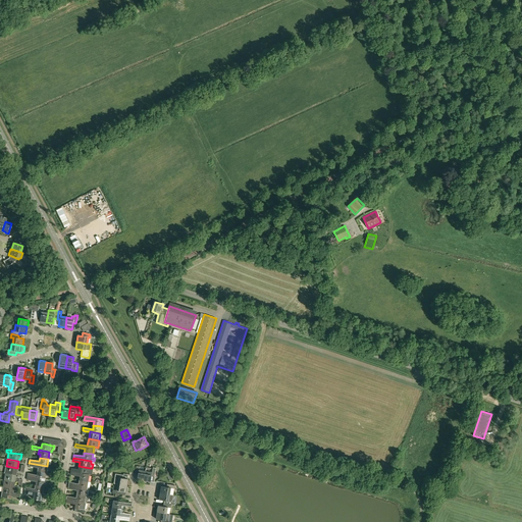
[(38,471),(46,473),(47,466),(29,463),(29,466),(38,468),(38,471)]
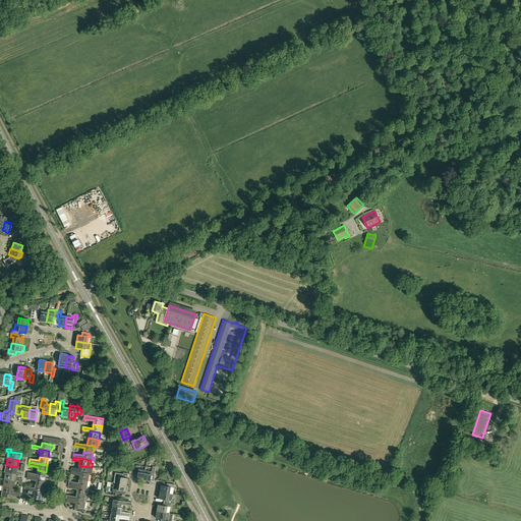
[(4,472),(5,472),(16,474),(17,467),(6,465),(5,465),(4,472)]
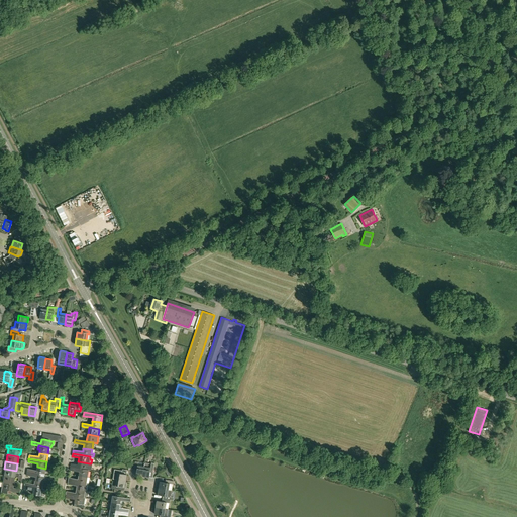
[(91,463),(89,463),(78,461),(78,463),(77,463),(77,466),(71,464),(71,468),(90,471),(91,471),(92,463),(91,463)]
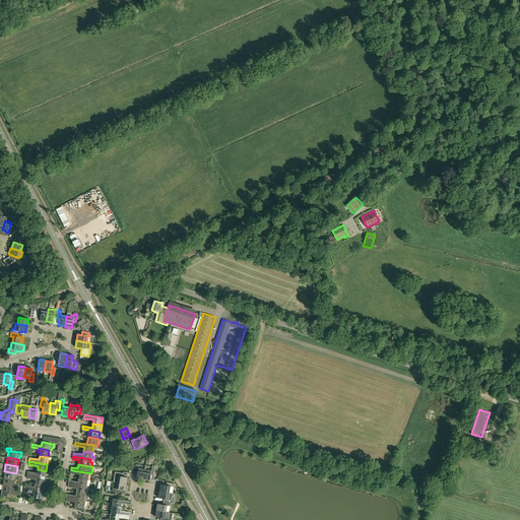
[(136,464),(134,472),(137,472),(136,477),(143,478),(145,469),(143,469),(143,465),(136,464)]
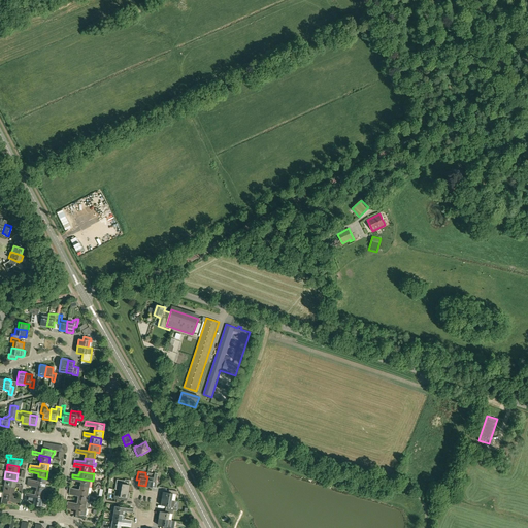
[(145,486),(153,488),(153,482),(156,483),(158,473),(155,473),(155,474),(147,472),(147,476),(145,486)]
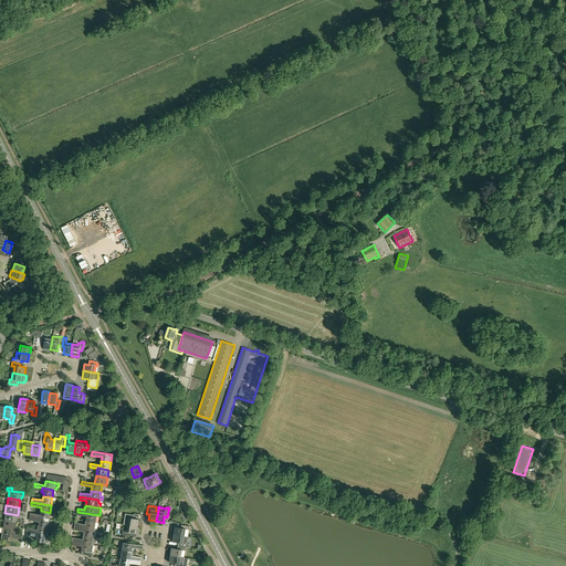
[(49,520),(50,513),(41,511),(40,515),(30,513),(29,517),(49,520)]
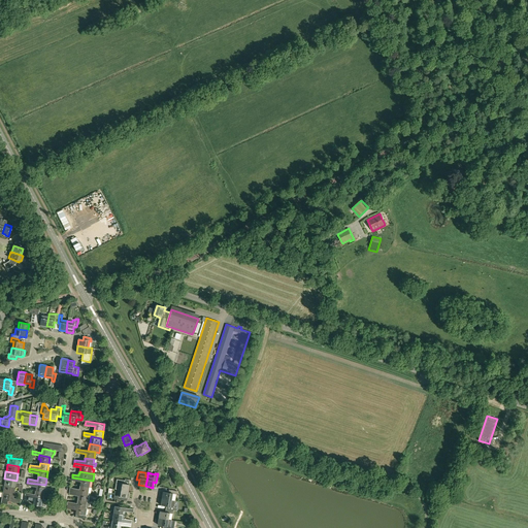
[(80,483),(80,486),(89,488),(90,482),(93,482),(93,481),(92,481),(72,477),(71,481),(80,483)]
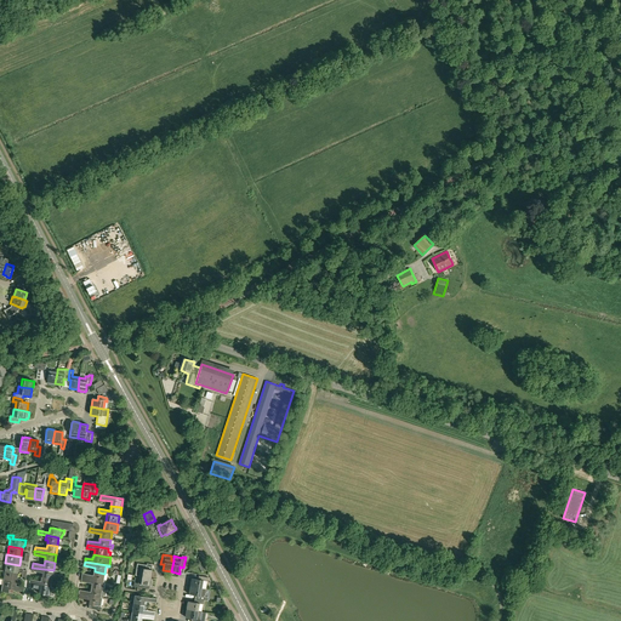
[(18,574),(23,574),(27,575),(27,571),(23,570),(22,569),(20,569),(20,568),(20,565),(6,563),(5,571),(18,574)]
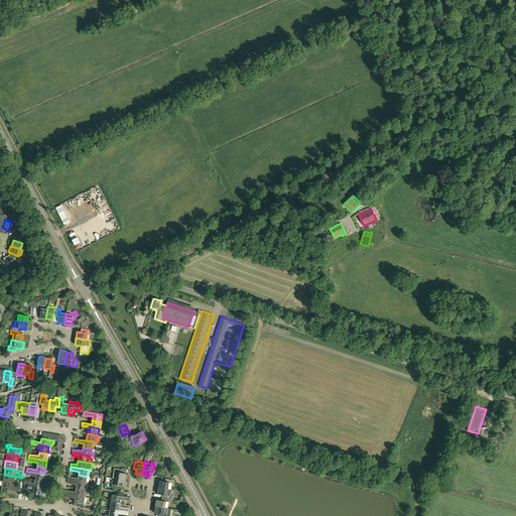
[(114,469),(113,478),(116,479),(125,480),(127,473),(121,473),(122,470),(114,469)]
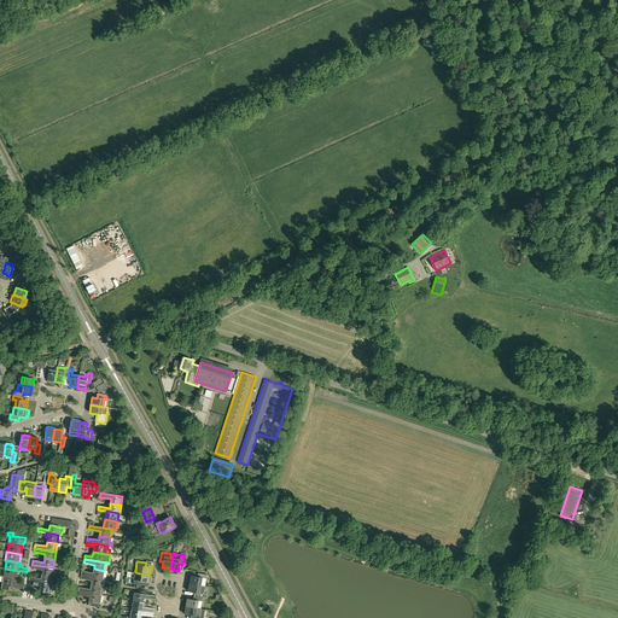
[(52,576),(53,567),(31,565),(31,569),(42,570),(41,575),(52,576)]
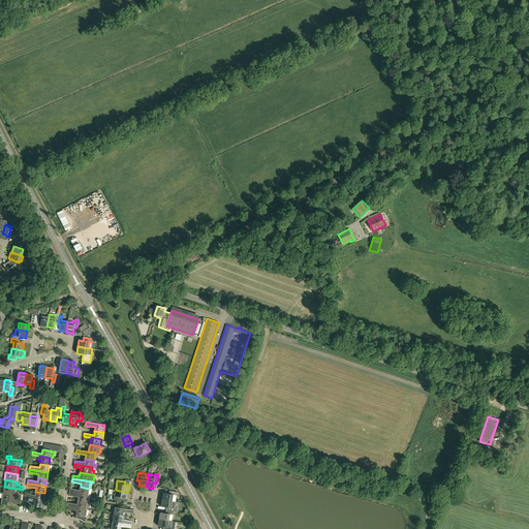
[(14,496),(16,489),(4,487),(2,494),(14,496)]
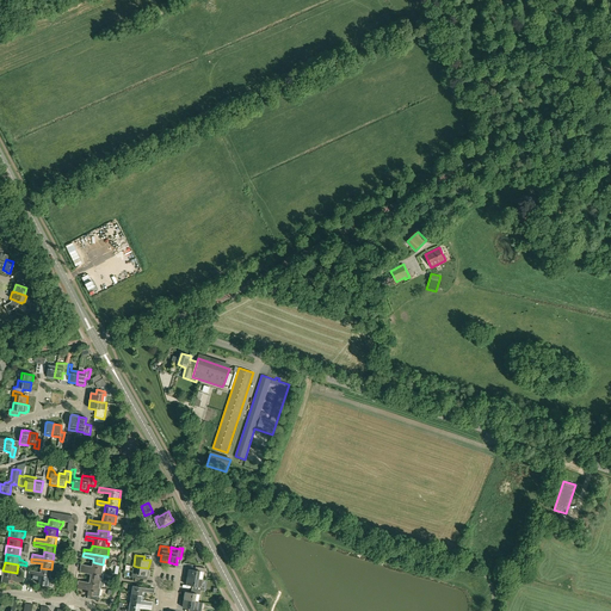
[(80,568),(102,572),(103,565),(93,562),(92,567),(81,565),(80,568)]
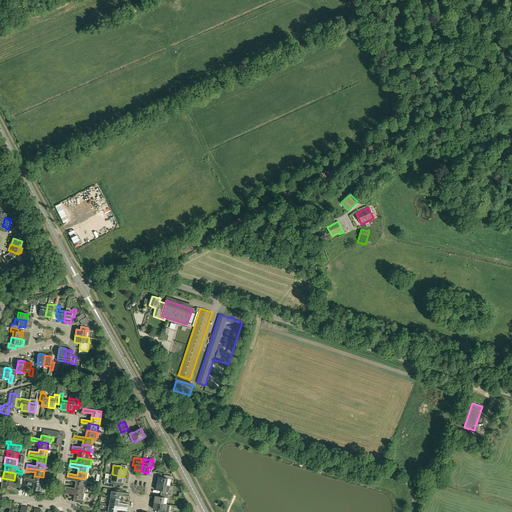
[(118,482),(123,483),(125,483),(126,478),(124,478),(124,476),(115,475),(114,481),(111,480),(110,484),(118,485),(118,482)]
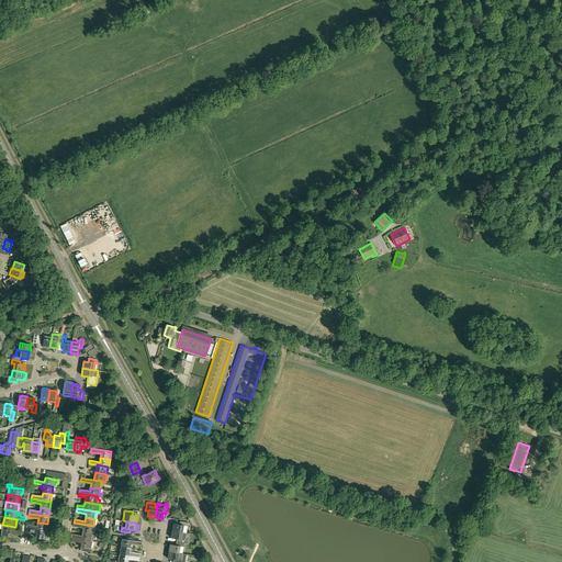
[(173,524),(172,530),(182,532),(183,526),(188,526),(188,523),(180,521),(179,525),(173,524)]
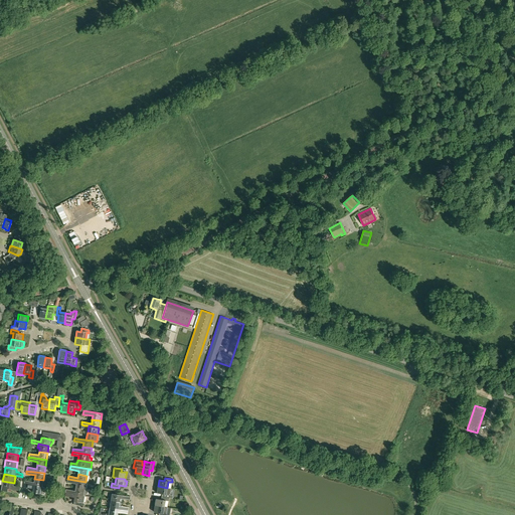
[(25,481),(24,484),(42,487),(43,480),(34,479),(34,483),(25,481)]
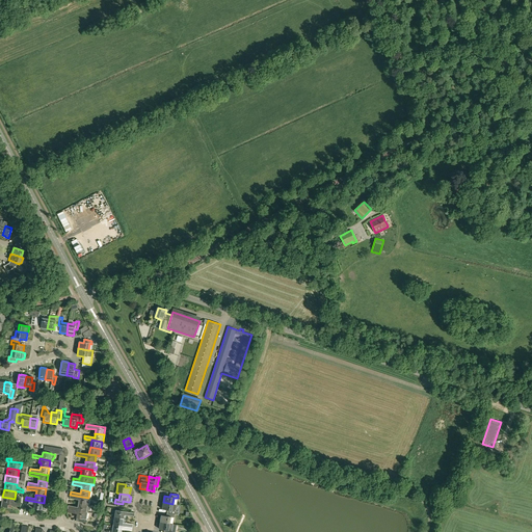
[(79,500),(79,504),(89,505),(90,499),(88,498),(70,495),(70,498),(79,500)]
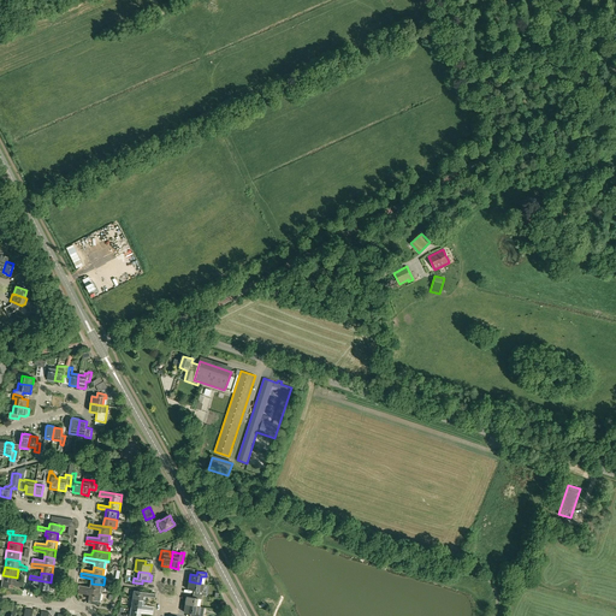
[(1,586),(9,587),(9,584),(22,586),(23,582),(16,581),(17,578),(3,575),(1,586)]
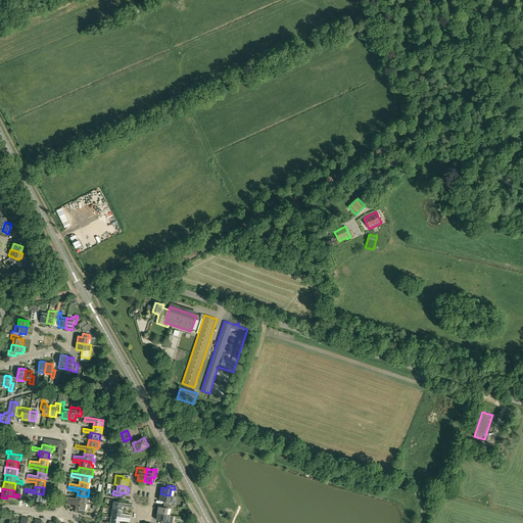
[(25,491),(25,494),(34,496),(33,501),(45,503),(46,494),(43,494),(25,491)]
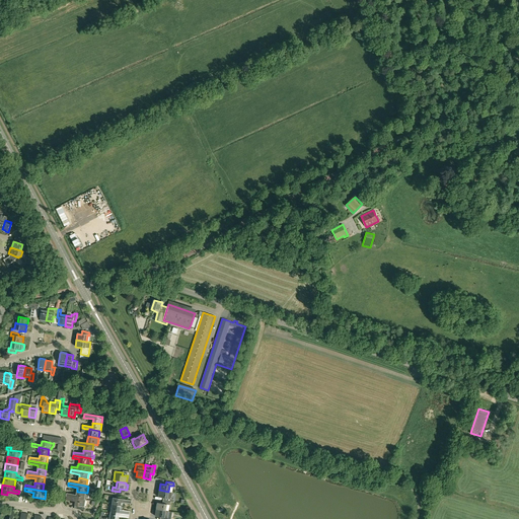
[(159,490),(158,497),(163,498),(163,501),(170,502),(173,503),(174,500),(173,499),(171,499),(167,498),(168,492),(159,490)]
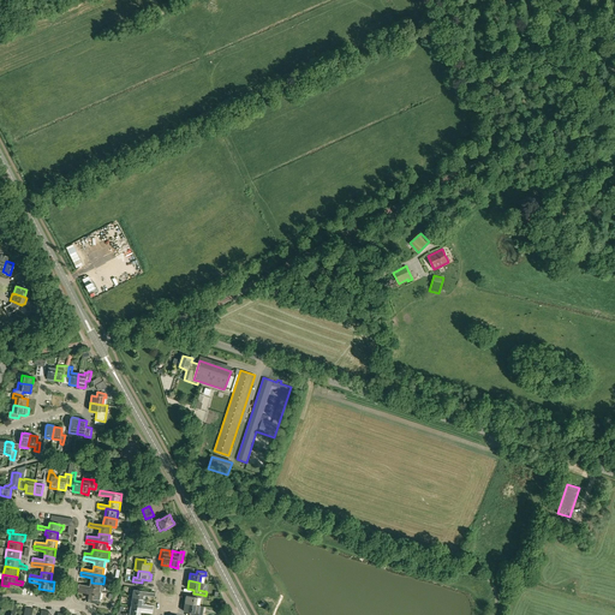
[(79,585),(78,589),(102,592),(103,584),(91,583),(90,586),(79,585)]
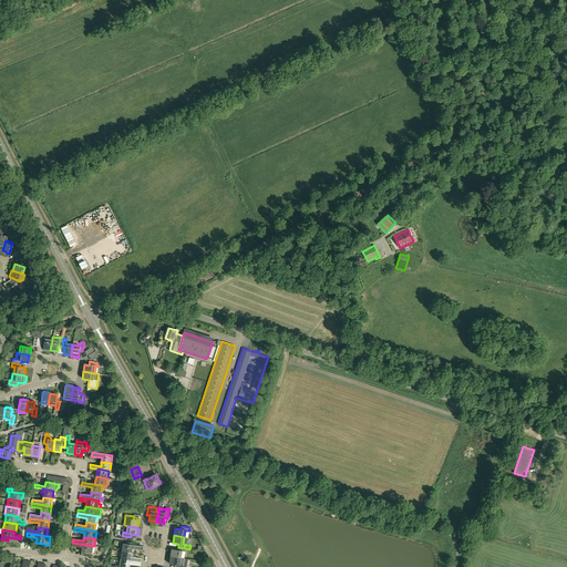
[(72,543),(72,546),(82,548),(81,553),(92,554),(94,546),(72,543)]
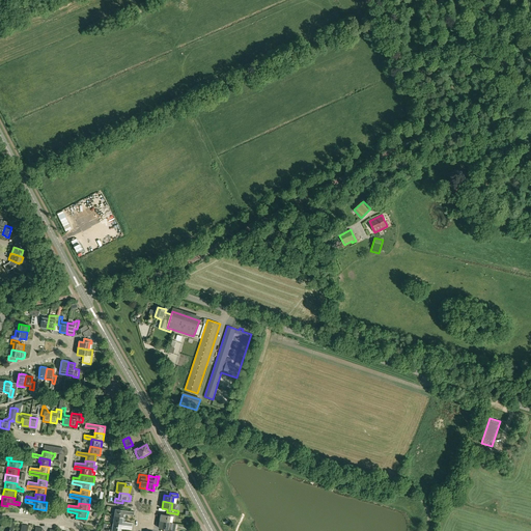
[(134,515),(134,512),(133,512),(131,511),(116,509),(114,516),(127,519),(128,516),(127,515),(127,514),(128,514),(134,515)]
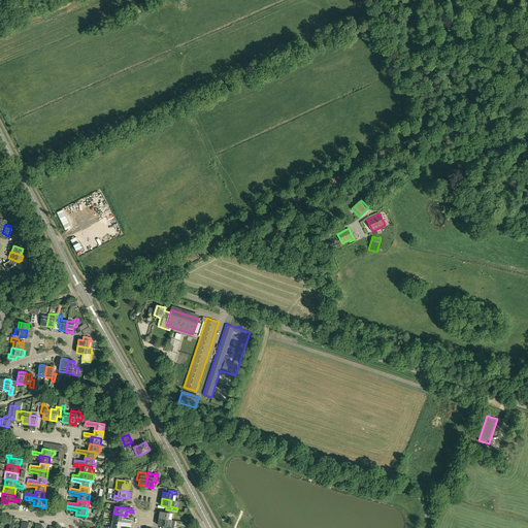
[(160,512),(159,518),(168,520),(169,514),(173,514),(173,510),(166,509),(165,513),(160,512)]
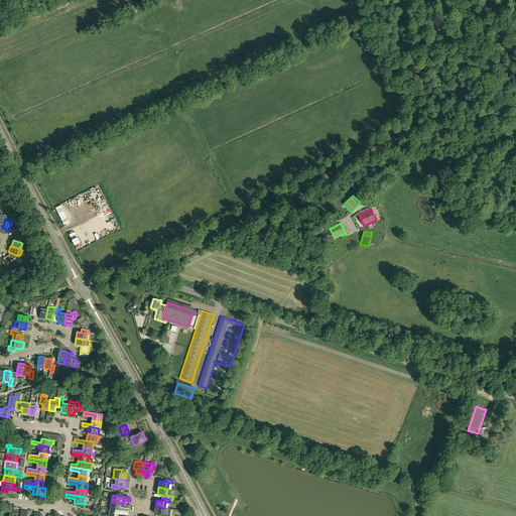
[(123,504),(111,502),(110,509),(128,512),(128,508),(123,507),(122,507),(122,506),(123,506),(123,504)]
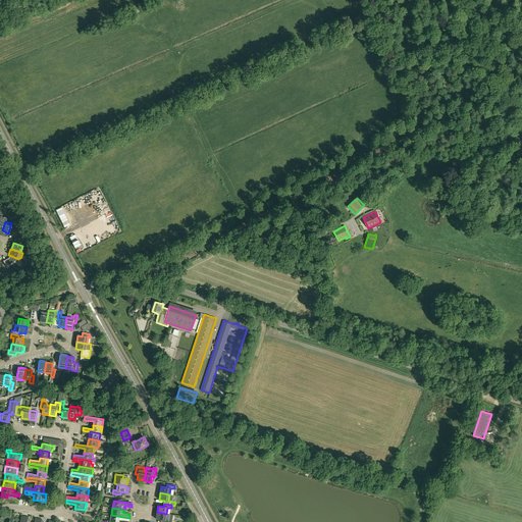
[(157,512),(156,519),(161,520),(160,521),(171,521),(172,521),(169,521),(168,521),(169,514),(166,514),(157,512)]
